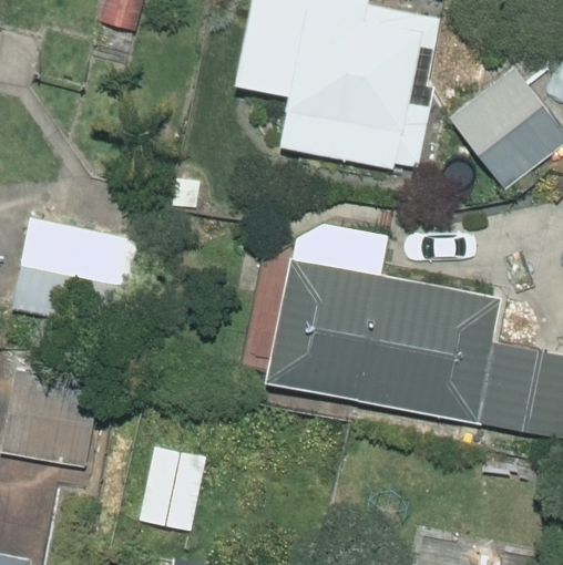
[(100,0),(95,24),(137,32),(143,0),(100,0)]
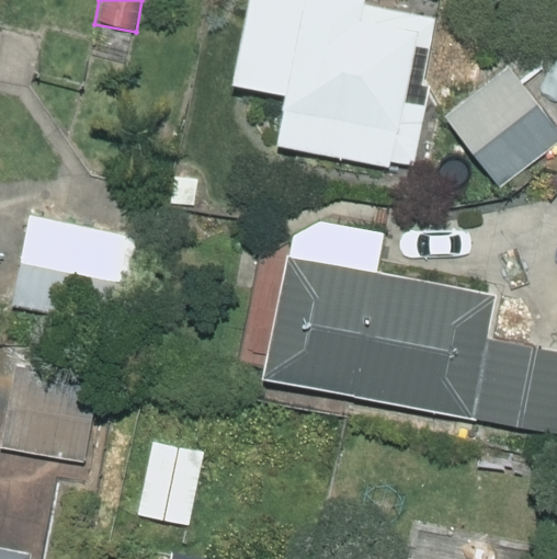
[(286,97),(277,147),(387,169),(388,162),(413,167),(429,89),(407,84),(418,34),(361,23),(363,3),(345,0),(245,0),(228,84),(286,97)]
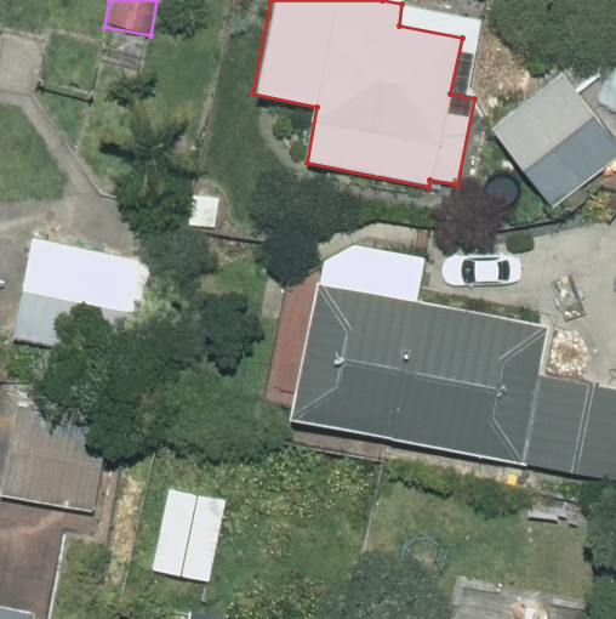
[(615,145),(563,74),(490,129),(553,211),(615,162),(615,145)]
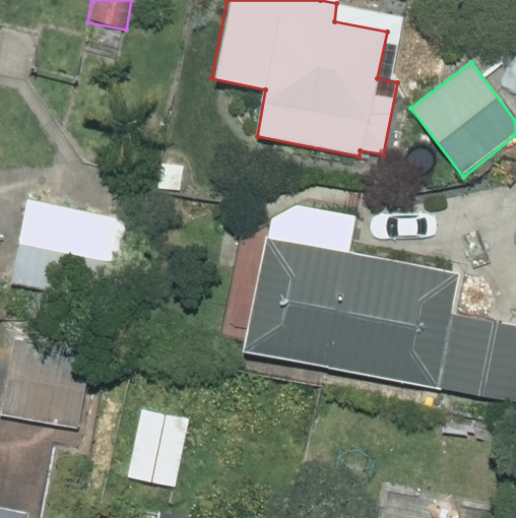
[(27,200),(12,280),(119,301),(134,219),(27,200)]
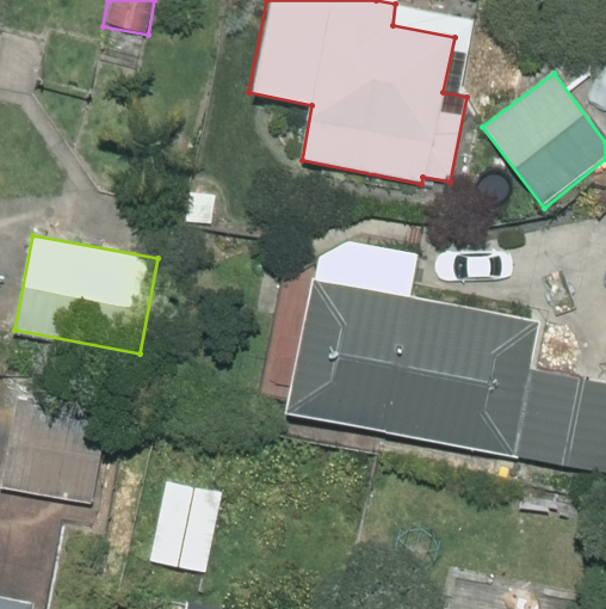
[(317,237),(282,413),(605,473),(605,385),(530,370),(537,324),(412,300),(419,254),(317,237)]
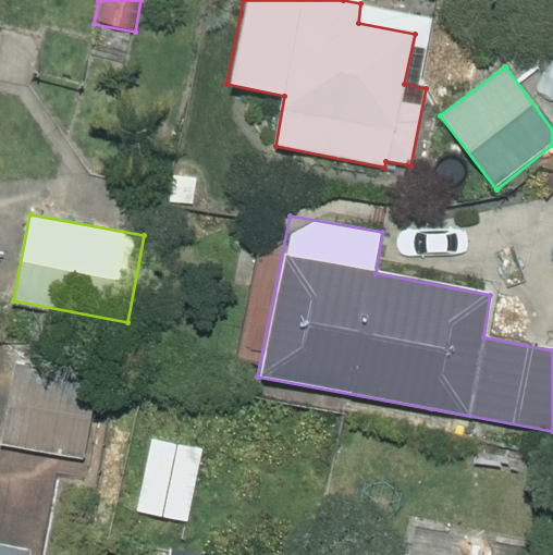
[(0,435),(0,444),(84,460),(99,380),(13,364),(0,435)]
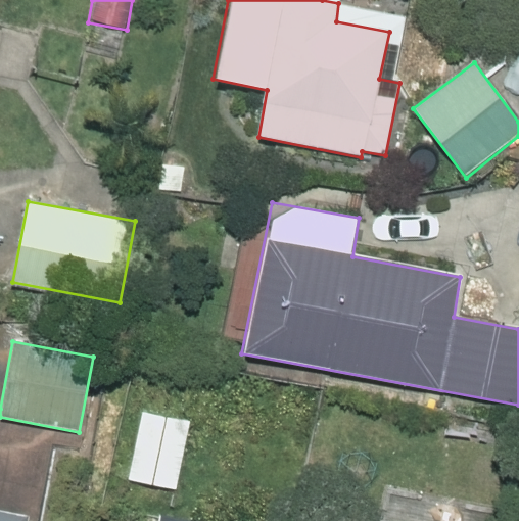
[(112,411),(99,479),(154,489),(167,420),(112,411)]
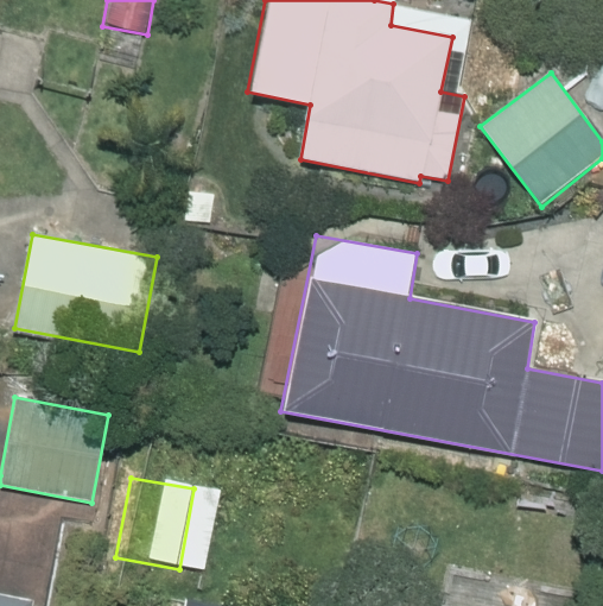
All buildings are outlined.
